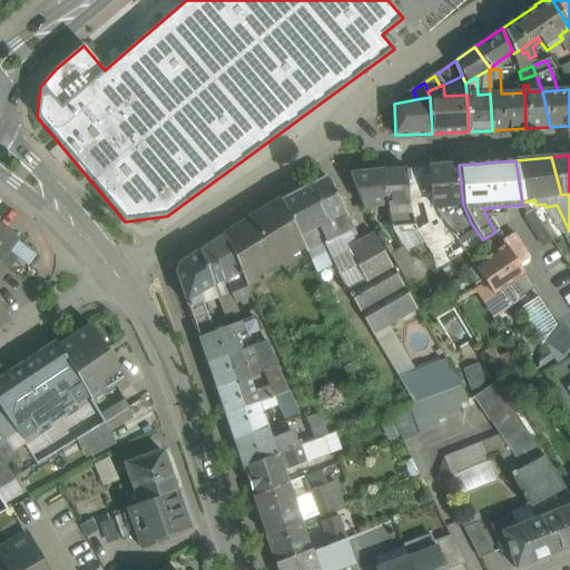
[(471,223),(463,205),(459,165),(428,167),(431,203),(455,241),(463,252),(482,239),(471,223)]
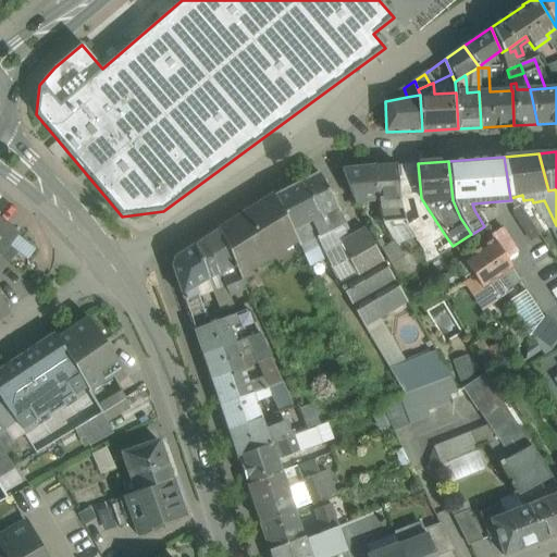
[(445,235),(421,198),(418,163),(396,164),(399,200),(416,199),(422,215),(407,225),(421,249),(440,238),(445,235)]
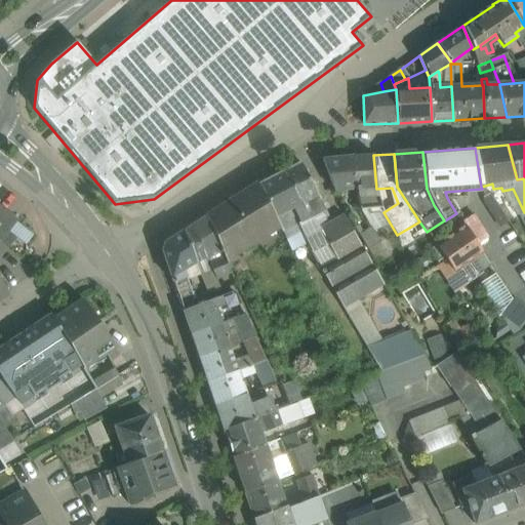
[(373,155),(353,157),(355,190),(357,204),(361,210),(381,208),(376,189),(373,155)]
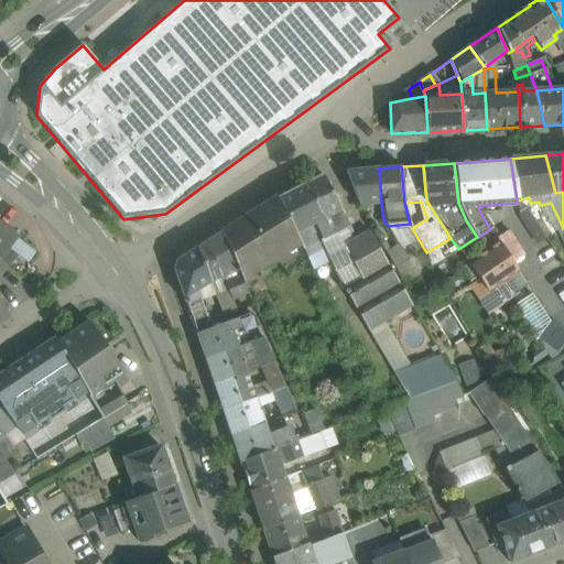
[(379,169),(347,171),(359,206),(381,204),(379,169)]
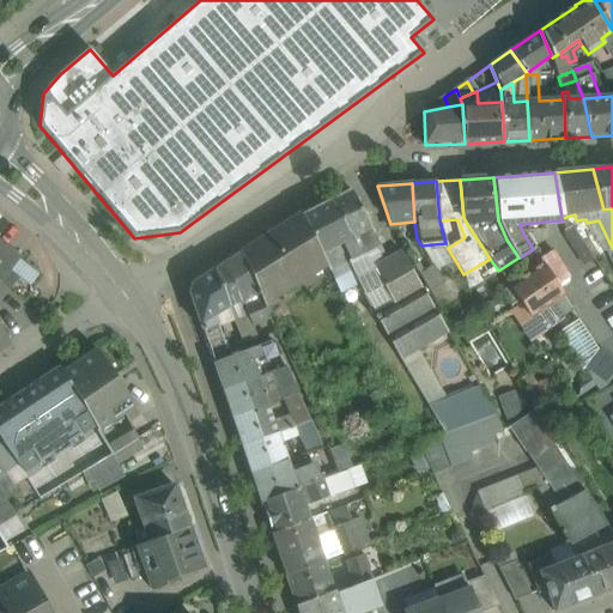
[(378,246),(350,189),(331,200),(351,240),(359,254),(359,255),(365,267),(370,265),(372,268),(376,266),(375,262),(368,252),(378,246)]
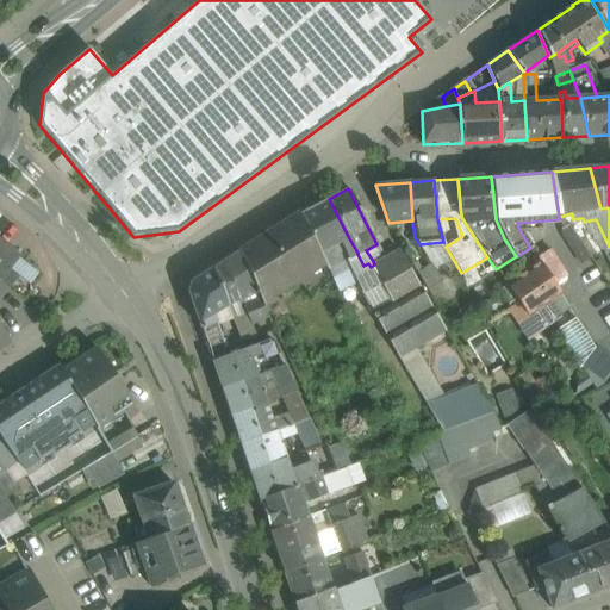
[(349,238),(329,199),(300,215),(325,266),(328,268),(348,257),(341,242),(349,238)]
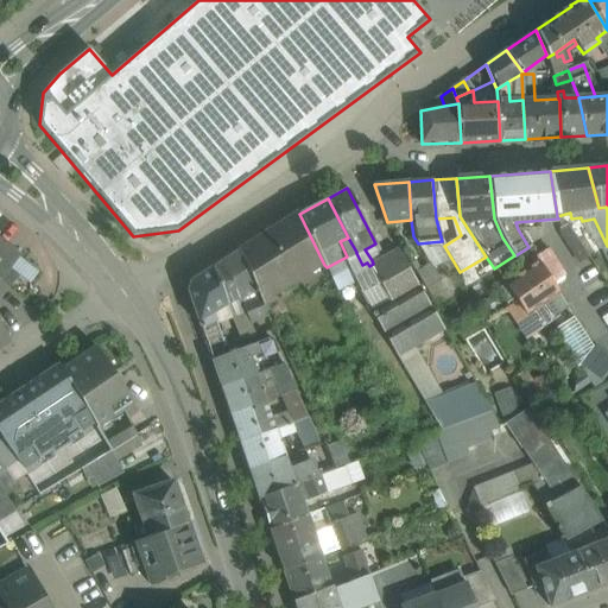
[(299,214),(238,251),(259,297),(263,304),(324,265),(299,214)]
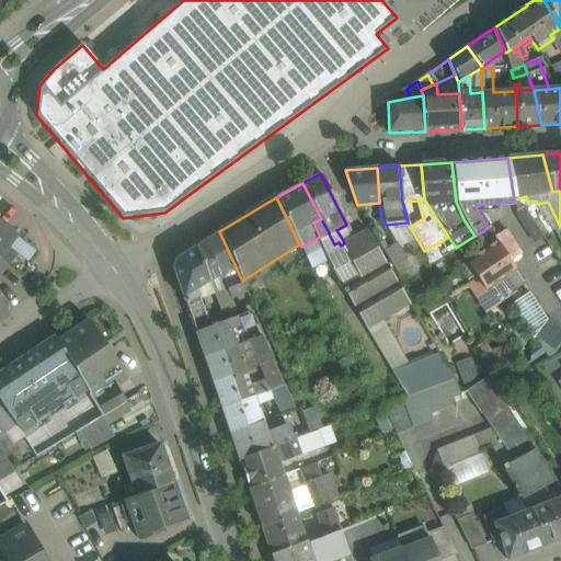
[(544,237),(524,206),(506,216),(529,248),(544,237)]
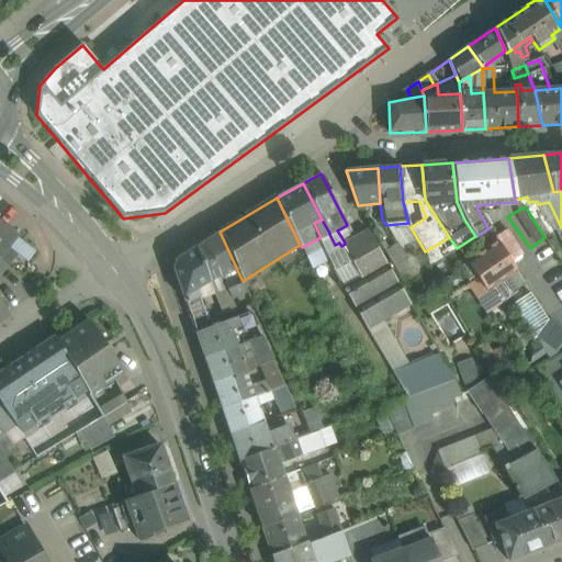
[(322,220),(314,223),(321,237),(329,233),(322,220)]
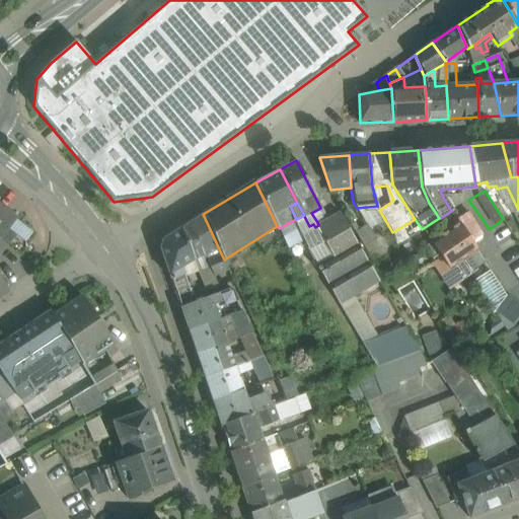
[(13,218),(0,207),(0,239),(6,244),(13,234),(6,228),(13,218)]
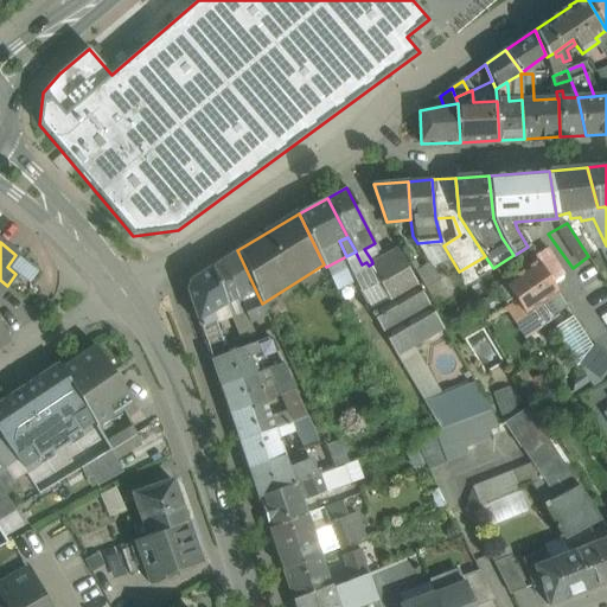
[(528,247),(515,255),(518,261),(526,256),(532,266),(538,261),(531,251),(528,247)]
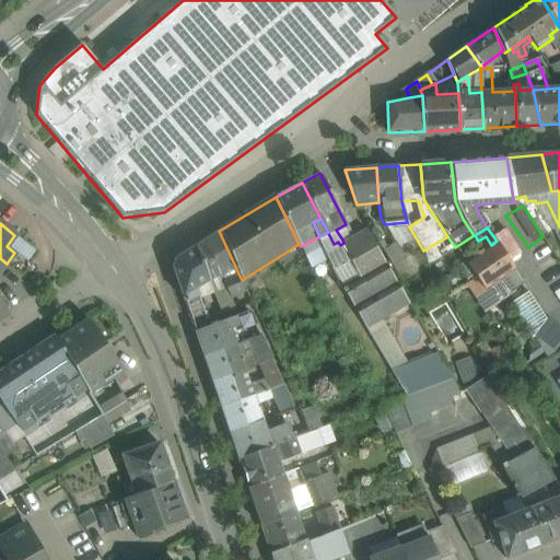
[(409,303),(386,265),(366,230),(343,243),(340,245),(349,259),(343,263),(331,268),(331,270),(333,270),(342,289),(365,328),(409,303)]
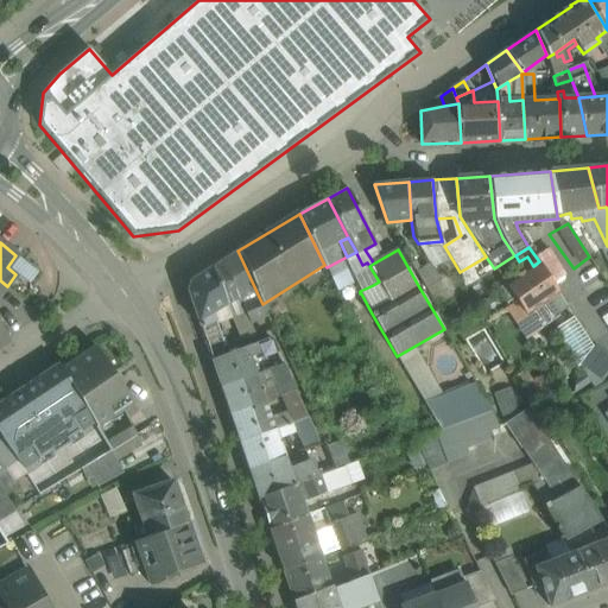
[(259,297),(238,251),(211,267),(227,304),(241,342),(242,341),(233,317),(246,314),(244,308),(244,303),(259,297)]
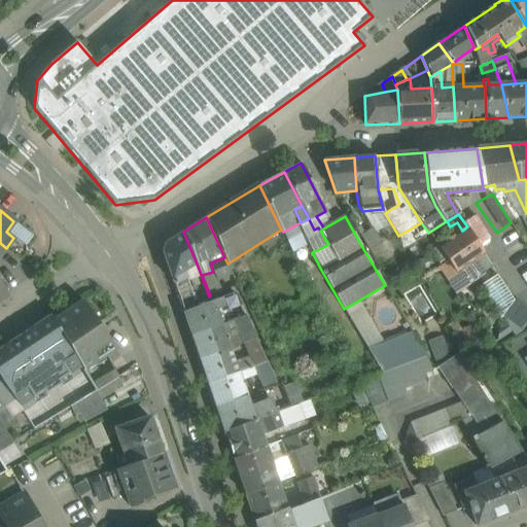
[(301,222),(283,232),(297,261),(312,254),(312,252),(299,225),(309,219),(309,218),(301,222)]
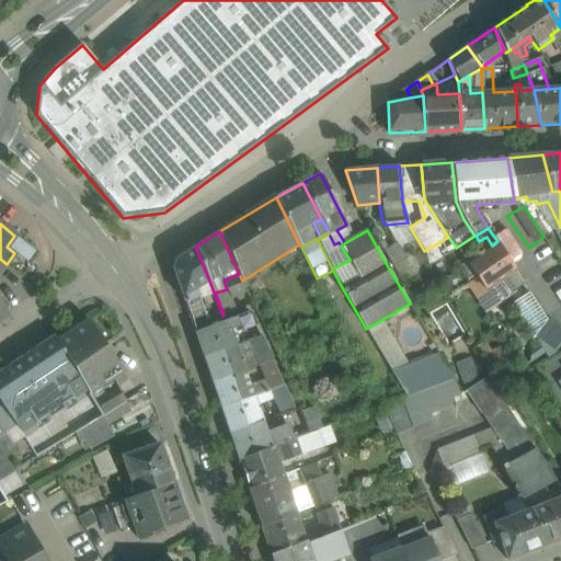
[(334,244),(329,233),(318,240),(332,268),(344,263),(350,260),(341,245),(339,242),(334,244)]
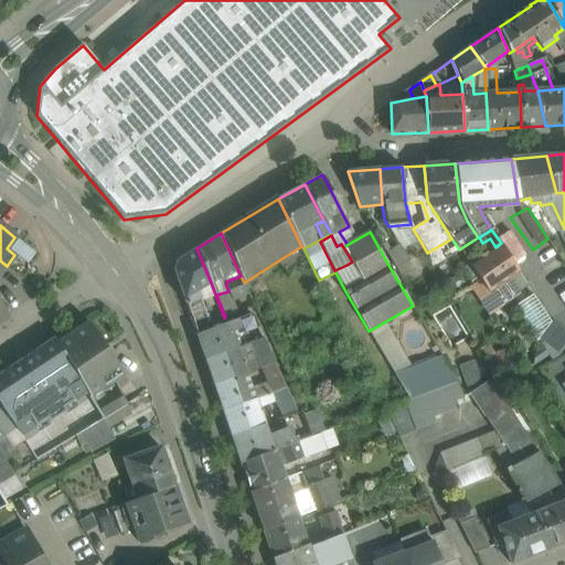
[(446,242),(427,253),(432,267),(445,259),(441,252),(449,246),(446,242)]
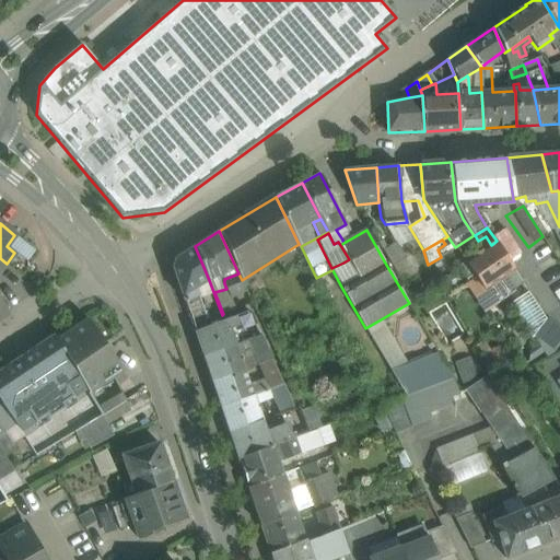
[(491,245),(479,254),(497,282),(504,293),(522,282),(497,241),(491,245)]
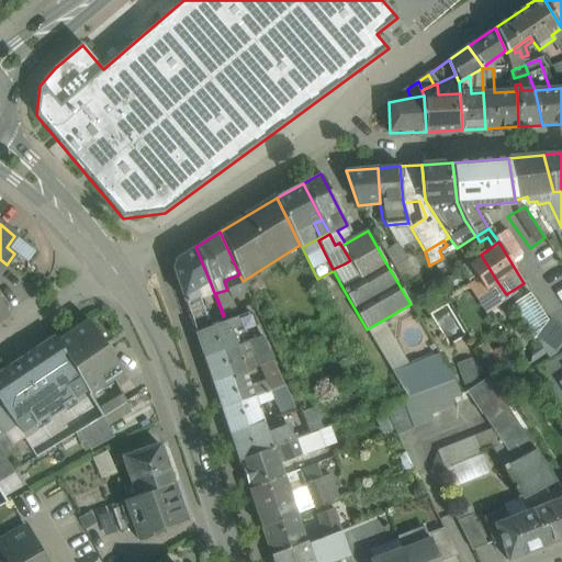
[(407,260),(397,244),(384,250),(394,268),(407,260)]
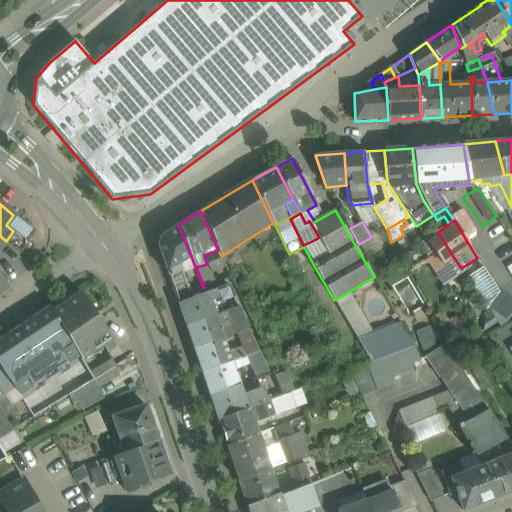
[(178,225),(160,236),(158,244),(168,275),(176,298),(190,293),(181,268),(179,264),(191,256),(178,225)]
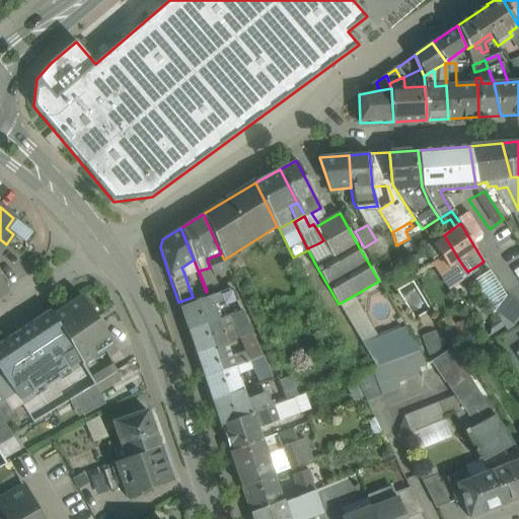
[(449,270),(460,262),(444,235),(432,243),(449,270)]
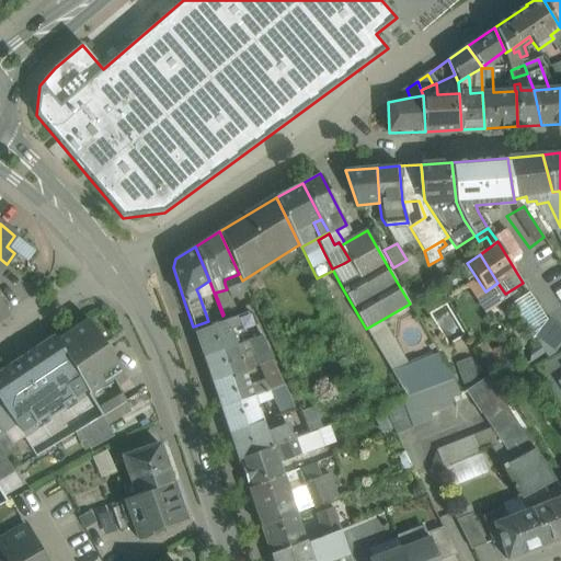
[(332,271),(317,278),(327,298),(343,289),(333,271),(332,271)]
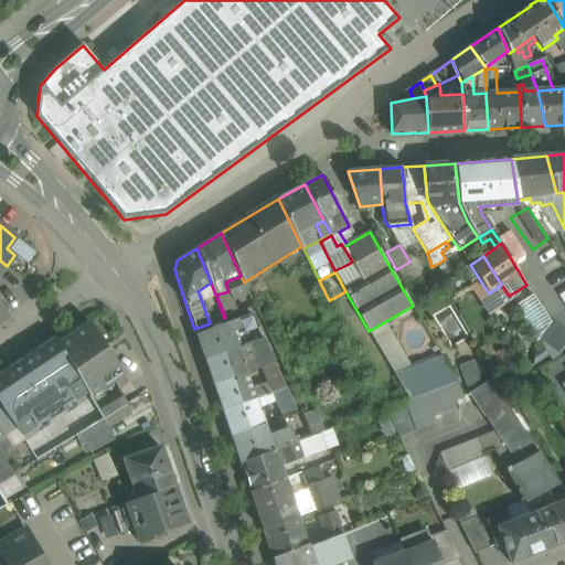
[(241,276),(226,281),(226,286),(228,291),(233,300),(248,294),(244,283),(241,276)]
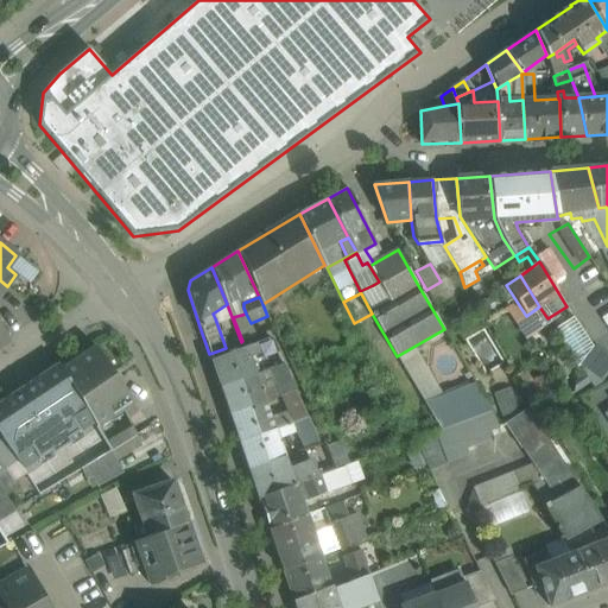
[(539,306),(526,316),(537,331),(550,323),(548,318),(539,306)]
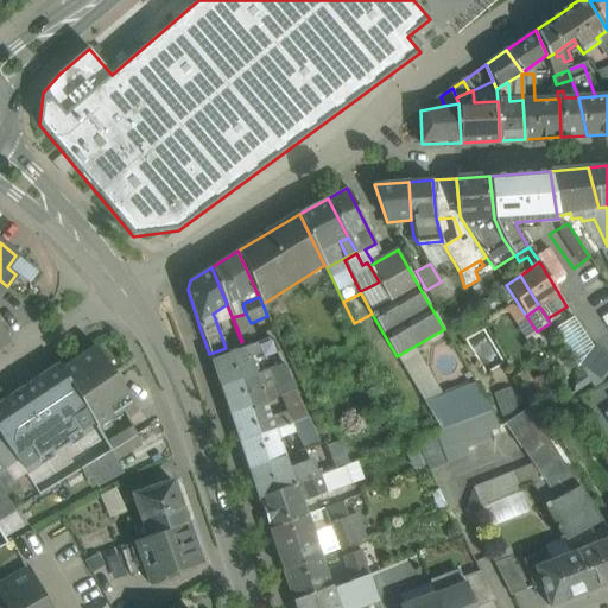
[(567,306),(548,318),(550,323),(563,342),(582,329),(567,306)]
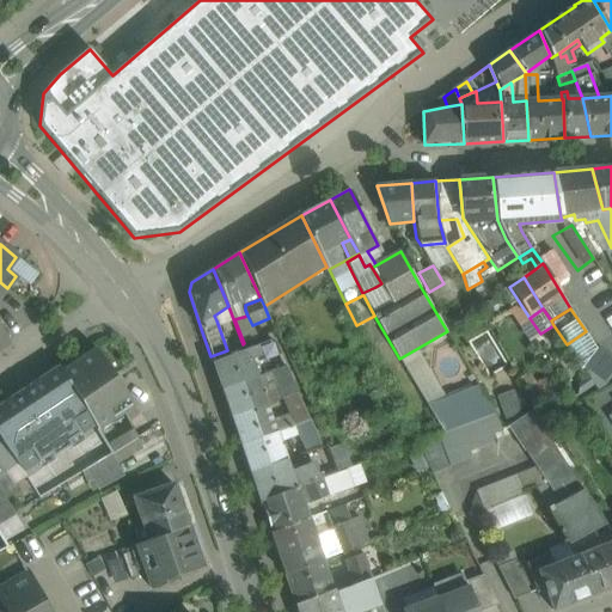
[(586,331),(567,344),(582,369),(597,349),(586,331)]
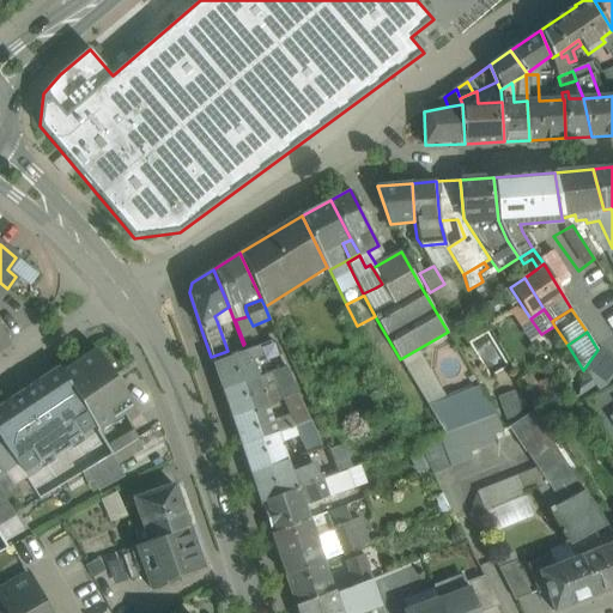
[(272,341),(249,350),(252,359),(261,356),(262,362),(280,356),(274,343),(272,341)]
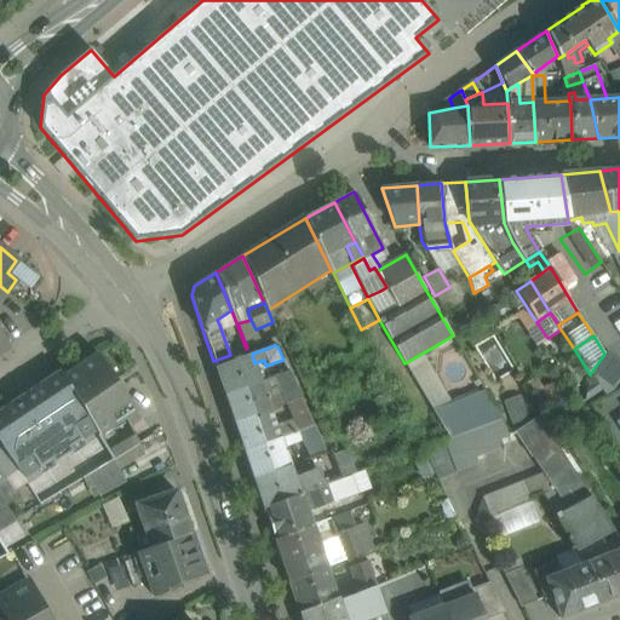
[(96,355),(63,378),(79,403),(98,435),(137,409),(98,354),(96,355)]
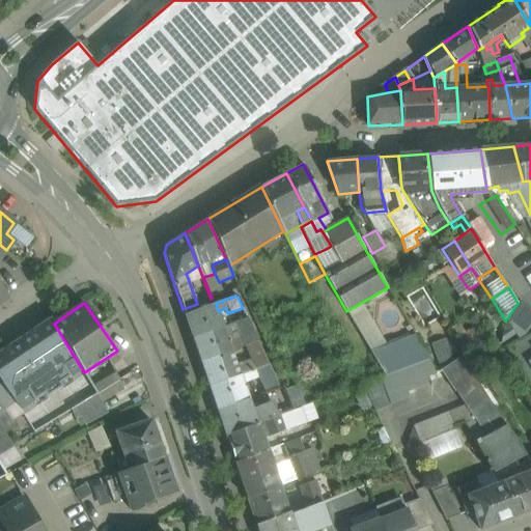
[(216,303),(185,314),(193,339),(224,328),(235,324),(235,323),(233,318),(232,316),(222,322),(218,311),(216,303)]
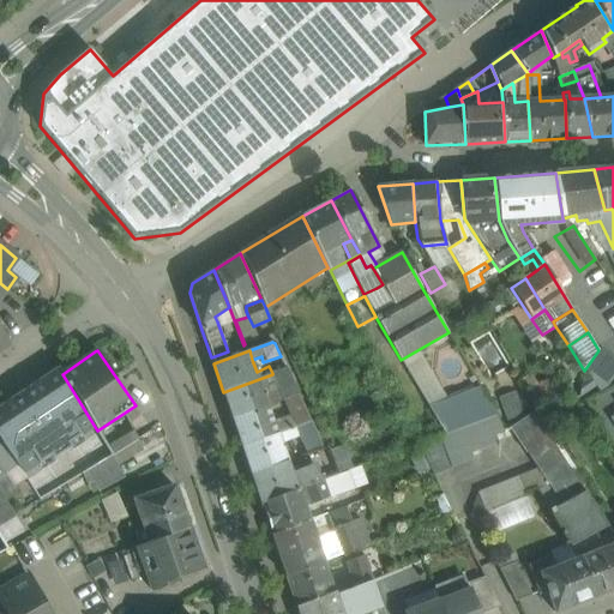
[(284,362),(270,368),(272,373),(287,367),(284,362)]
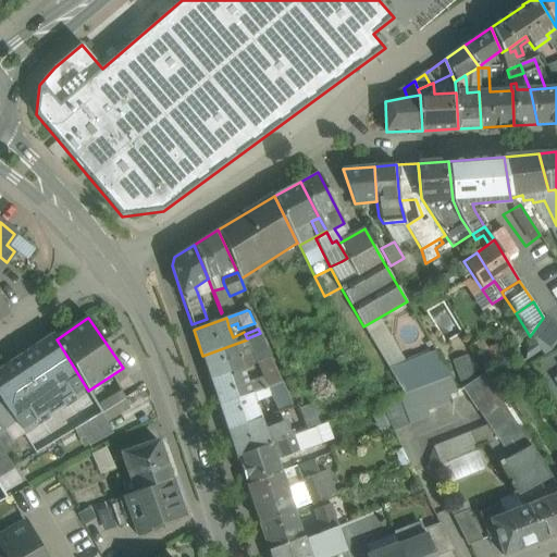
[(260,333),(247,338),(247,339),(258,362),(270,357),(260,333)]
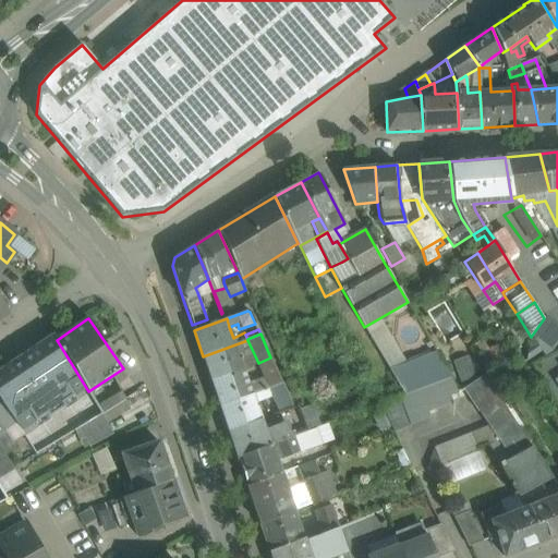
[(53,335),(27,353),(46,377),(71,363),(57,340),(53,335)]
